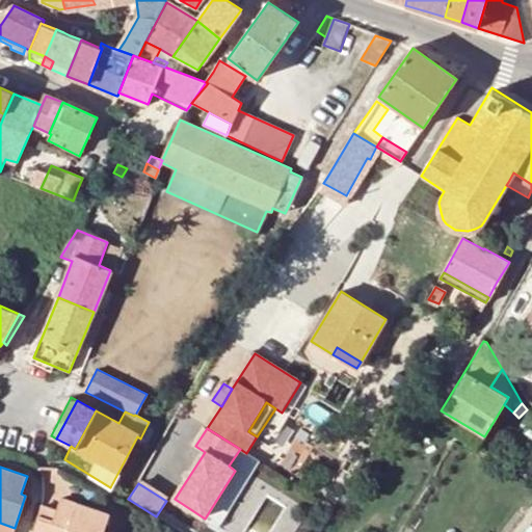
[(104,531),(109,514),(79,504),(61,498),(57,510),(54,521),(38,515),(32,531),(104,531)]
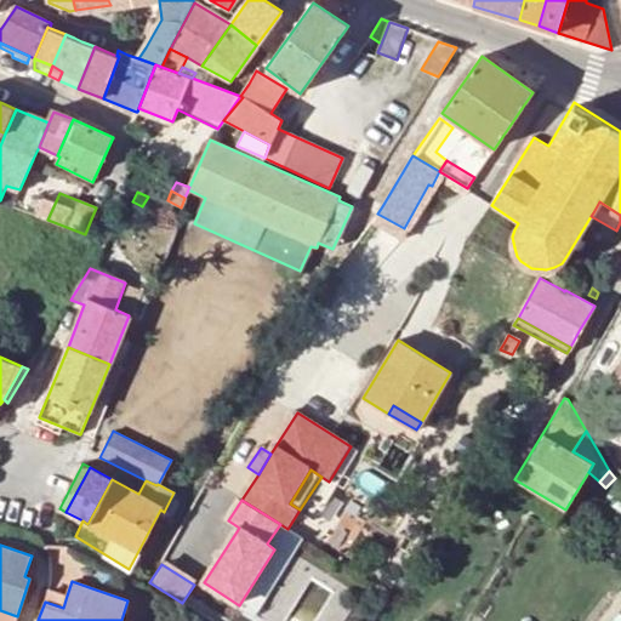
[(63,608),(67,596),(50,590),(46,599),(45,602),(63,608)]
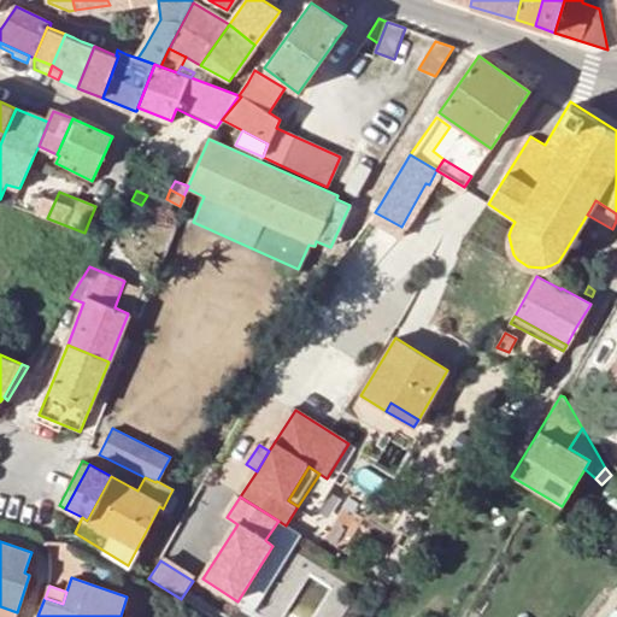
[(16,616),(17,612),(0,606),(0,616),(16,616)]
